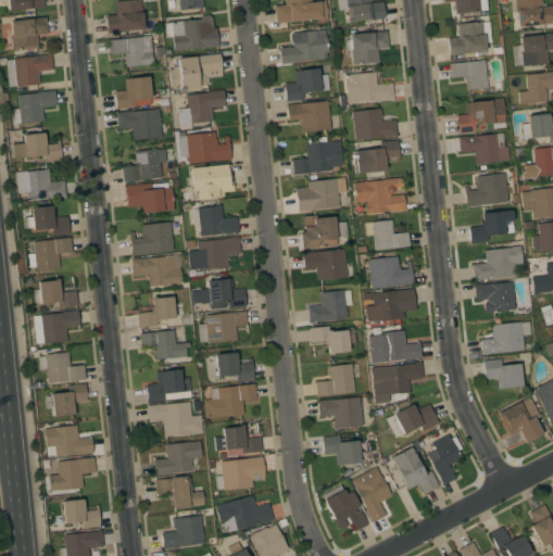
[(10,11),(9,0),(1,1),(0,0),(45,0),(46,7),(10,11)]
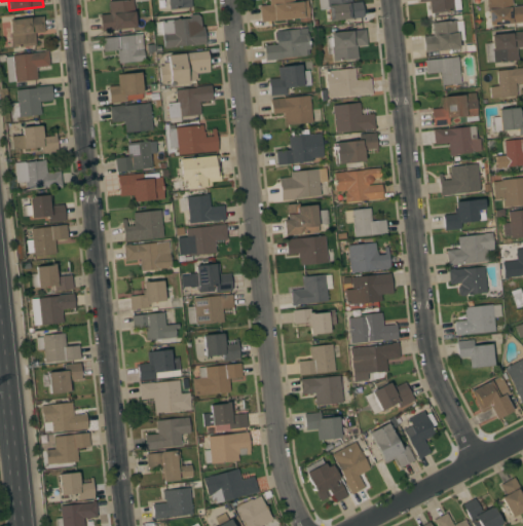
[(118,29),(103,31),(102,14),(112,13),(111,1),(123,0),(136,0),(138,27),(118,29)]
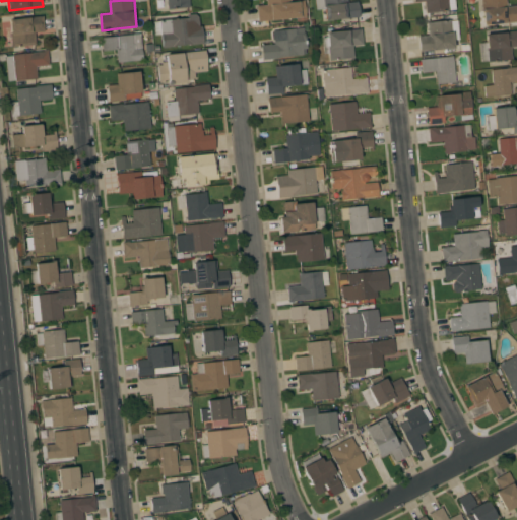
[(190,0),(192,7),(170,9),(170,8),(160,9),(158,0),(190,0)]
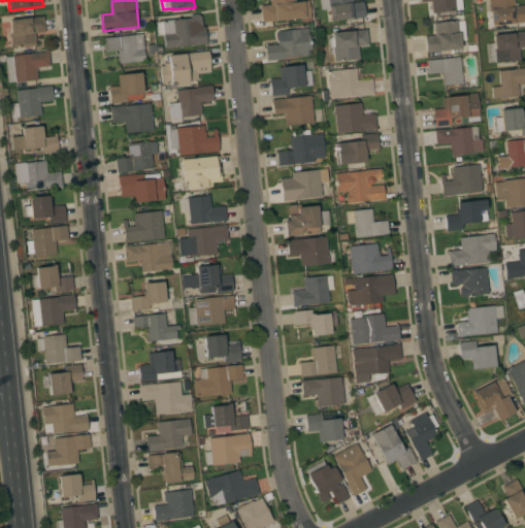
[(263,6),(273,5),(272,0),(297,0),(298,2),(310,1),(313,17),(303,18),(303,17),(265,22),(263,6)]
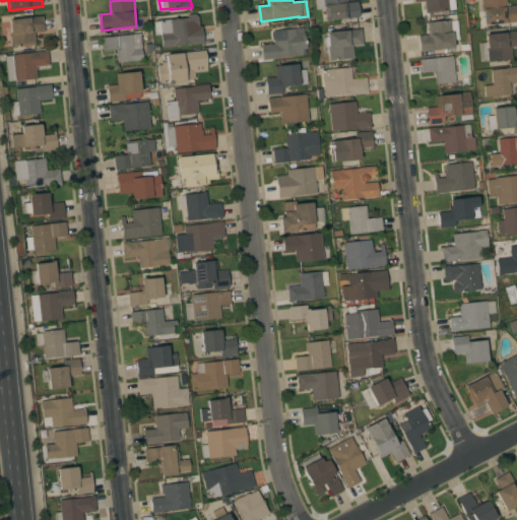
[(318,0),(348,0),(349,2),(360,1),(361,17),(327,20),(326,8),(319,8),(318,0)]
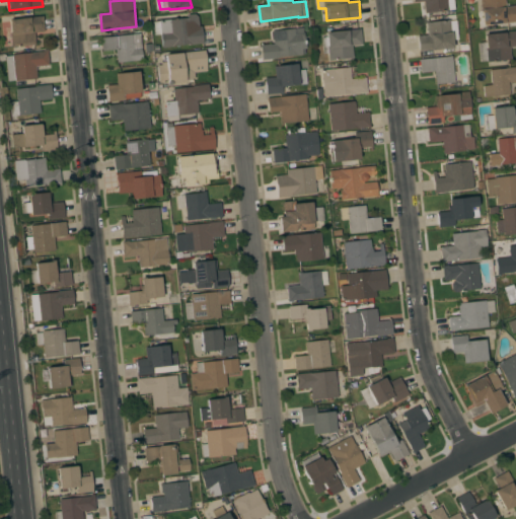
[(427,13),(426,1),(416,2),(415,0),(449,0),(451,10),(427,13)]
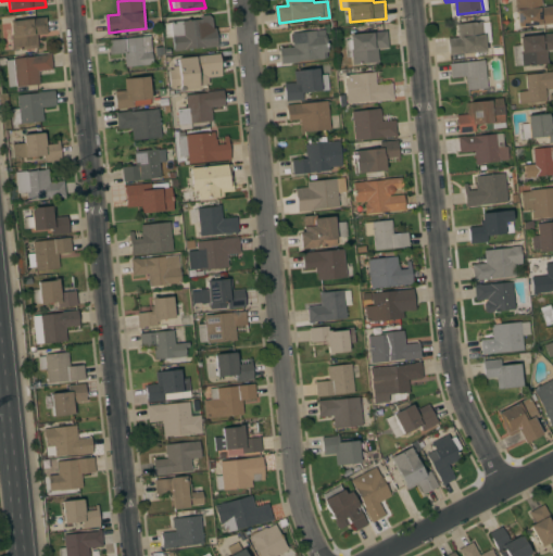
[(542,0),(544,8),(552,7),(552,23),(520,27),(517,0),(542,0)]
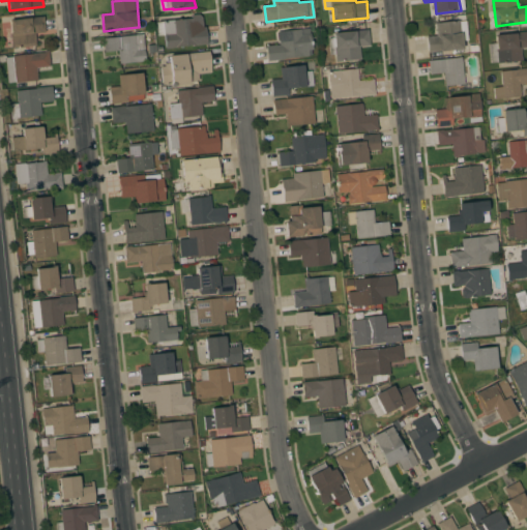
[(197,46),(197,45),(180,47),(180,48),(168,49),(167,35),(159,36),(158,23),(165,22),(165,21),(194,18),(194,15),(201,13),(204,17),(205,27),(208,27),(209,43),(197,46)]
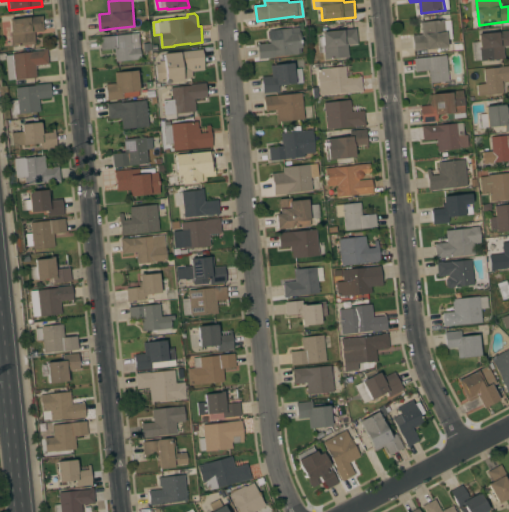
[(13,47),(10,19),(43,16),(45,31),(35,32),(37,44),(13,47)]
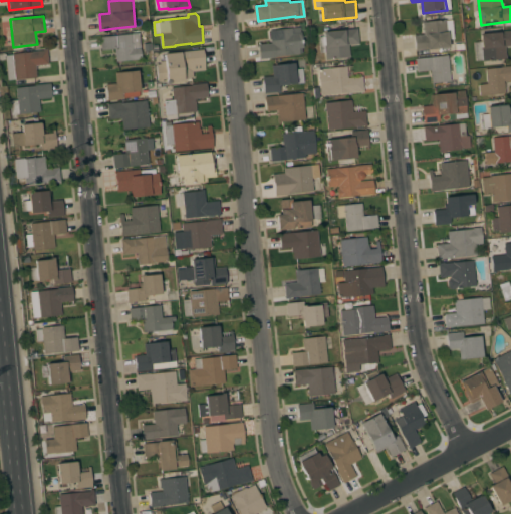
[(416,35),(425,34),(424,22),(448,20),(448,24),(453,23),(454,34),(450,34),(451,47),(432,49),(432,50),(417,51),(416,35)]
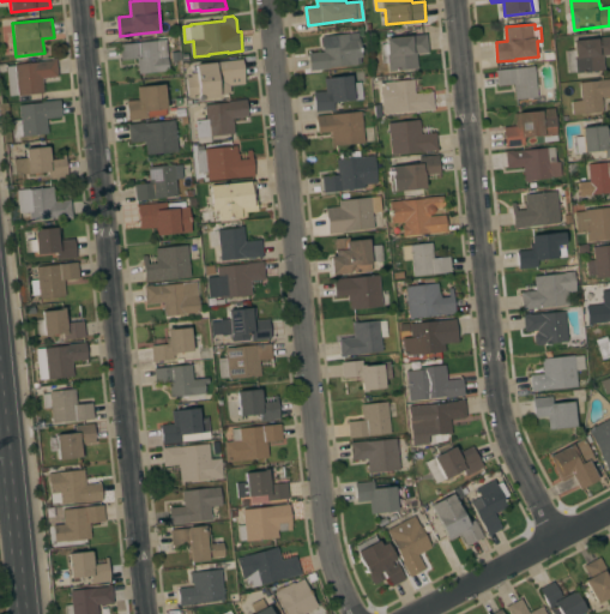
[(351,40),(363,40),(364,58),(358,58),(360,64),(331,67),(332,68),(313,71),(310,54),(326,52),(325,36),(351,34),(351,40)]
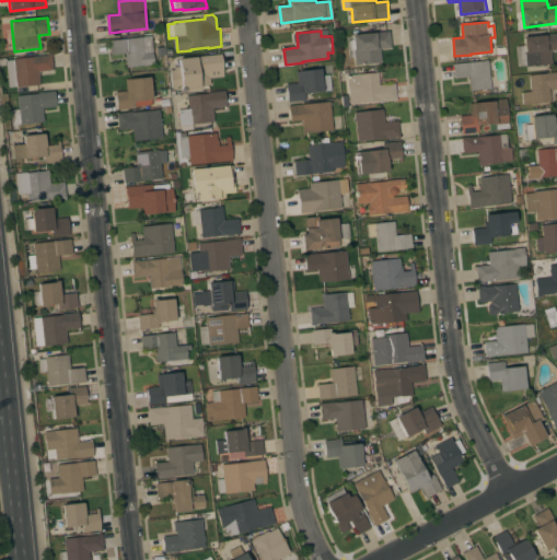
[(382,49),(383,62),(357,66),(354,35),(391,32),(393,48),(382,49)]
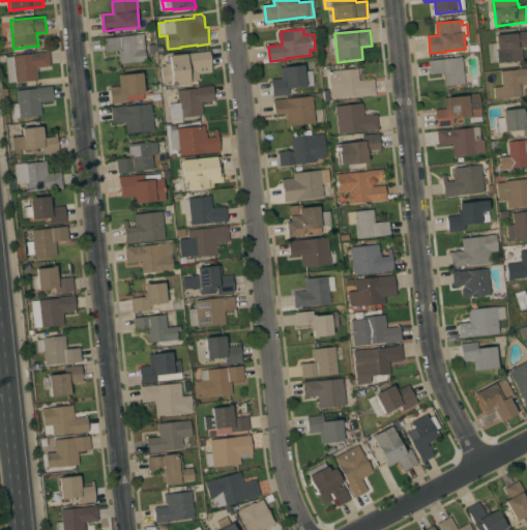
[(526,48),(523,48),(524,60),(493,63),(491,43),(497,43),(497,35),(526,31),(526,48)]
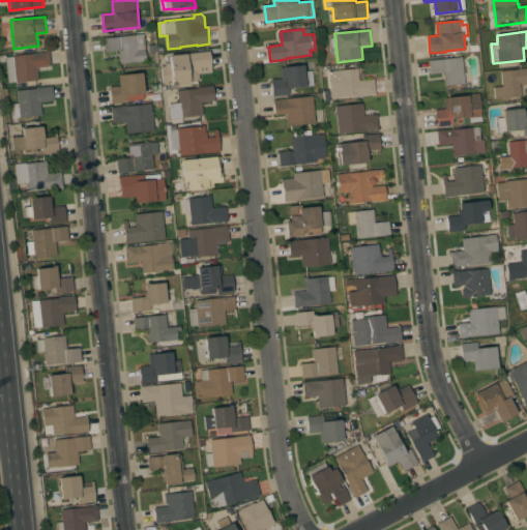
[(122,64),(120,51),(107,52),(105,38),(145,34),(148,61),(122,64)]
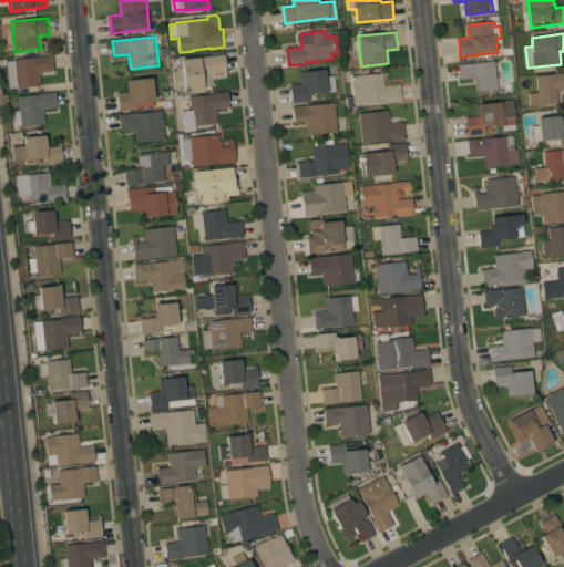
[(55,71),(41,72),(42,85),(9,89),(7,61),(16,61),(16,60),(50,57),(50,55),(54,55),(55,71)]
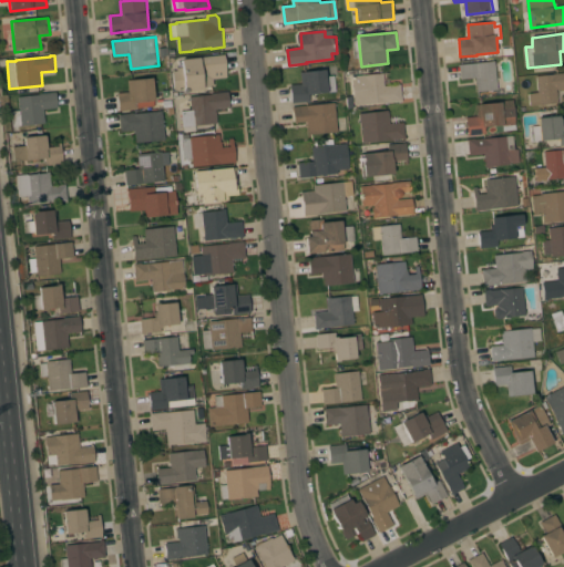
[(228,78),(214,79),(215,86),(204,88),(204,91),(186,92),(186,89),(176,90),(174,71),(178,71),(178,69),(183,69),(183,59),(226,55),(228,78)]
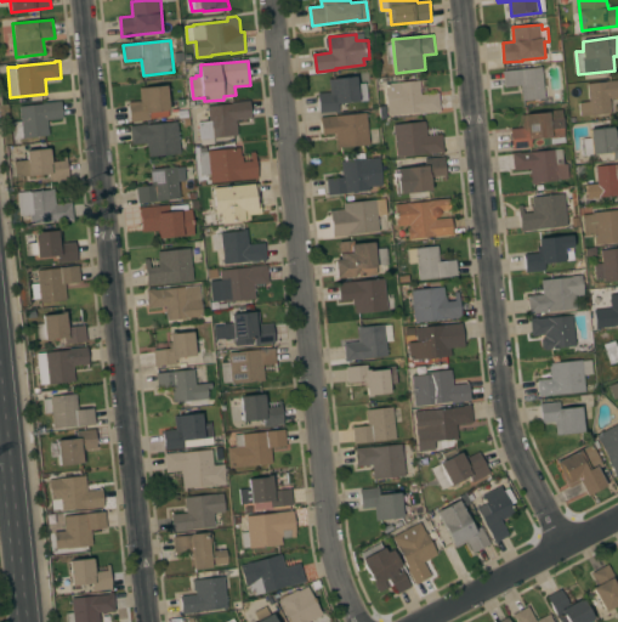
[(546,99),(525,101),(522,85),(506,86),(504,72),(543,67),(546,99)]
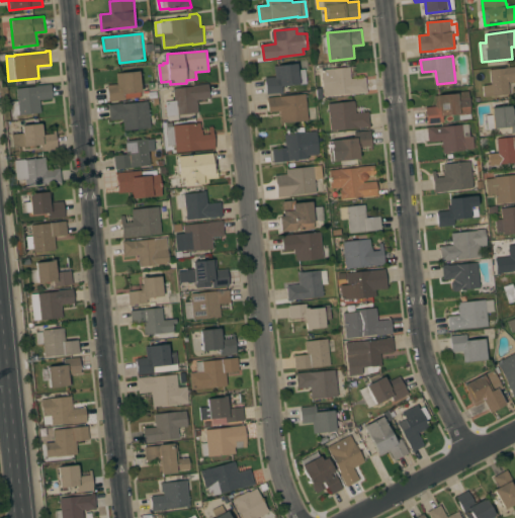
[(268,94),(266,78),(277,77),(276,66),(297,64),(297,61),(310,60),(311,70),(307,70),(309,84),(283,86),(284,93),(268,94)]
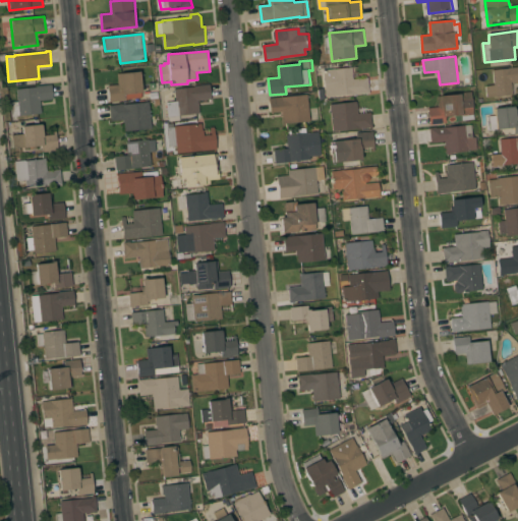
[(357,67),(358,77),(354,77),(354,79),(368,78),(370,94),(365,94),(365,93),(327,97),(324,70),(357,67)]
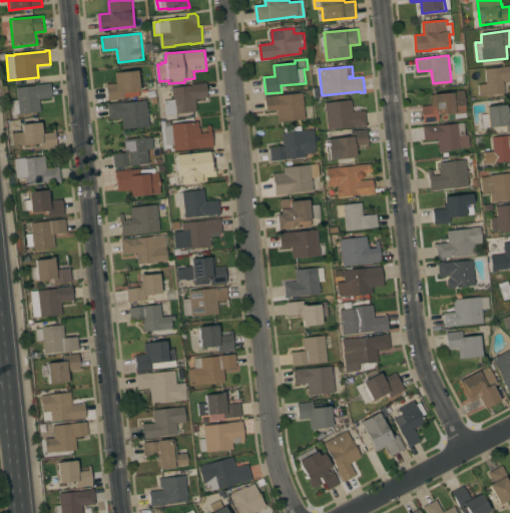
[(487,84),(486,69),(502,67),(509,66),(509,80),(505,81),(506,93),(480,95),(479,85),(487,84)]
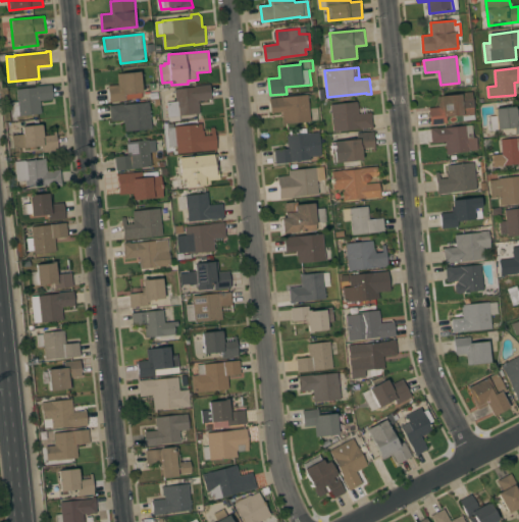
[(109,86),(120,85),(119,73),(142,71),(144,98),(126,100),(126,101),(111,102),(109,86)]
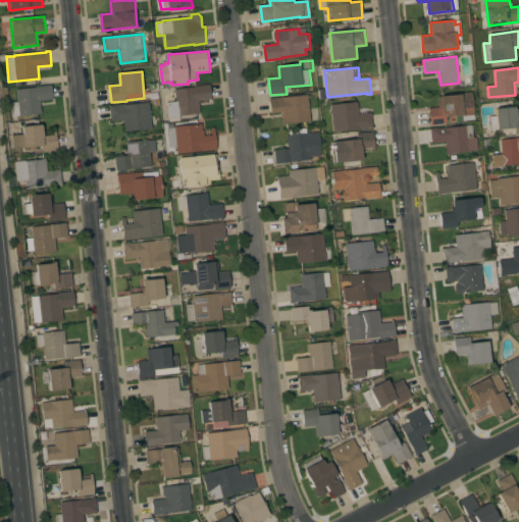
[(41,101),(42,113),(12,116),(10,103),(18,102),(17,90),(38,88),(37,87),(53,85),(54,100),(41,101)]
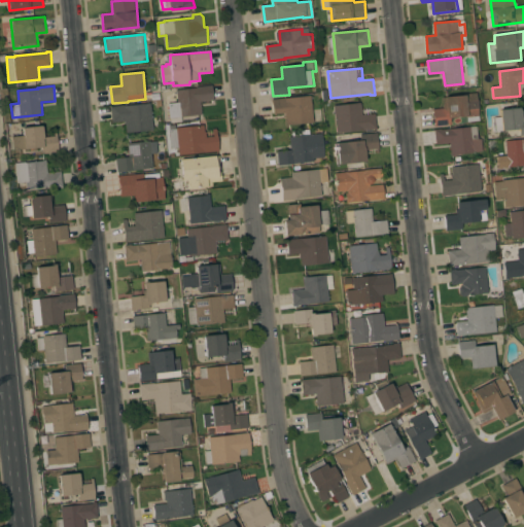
[(198,89),(198,86),(213,85),(215,100),(202,101),(203,114),(183,116),(183,121),(172,123),(172,117),(171,117),(170,104),(179,103),(178,91),(198,89)]
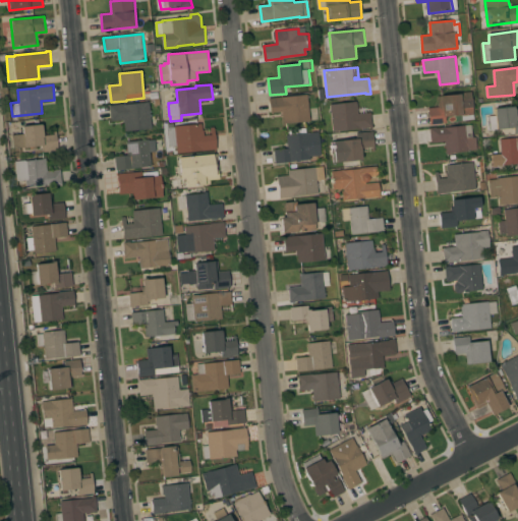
[(430,125),(428,108),(440,107),(439,97),(461,95),(461,93),(472,92),(475,120),(463,122),(462,115),(446,116),(447,123),(430,125)]
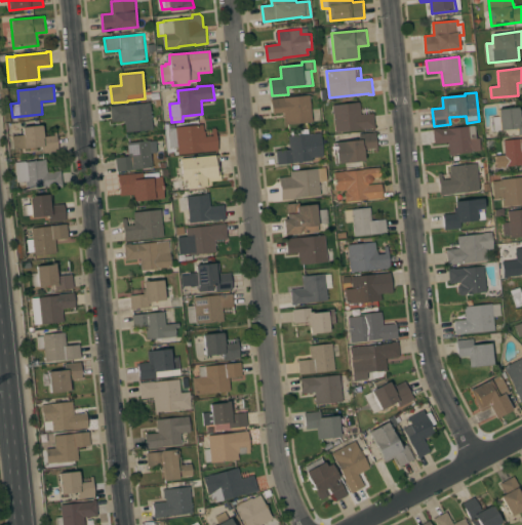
[(314,122),(287,125),(286,118),(285,113),(274,114),(272,99),(311,95),(314,122)]
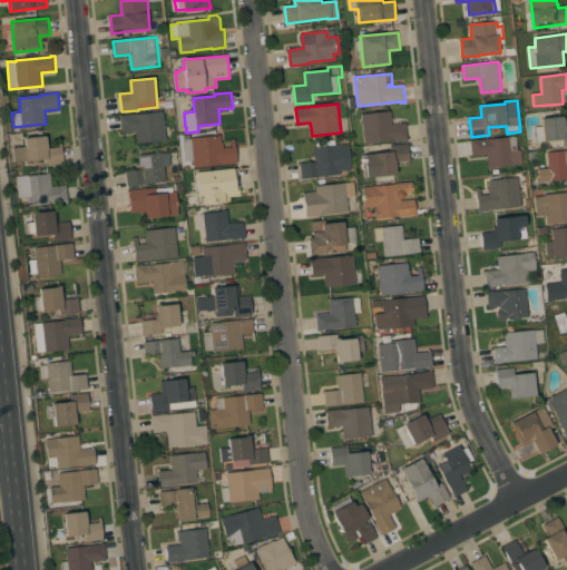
[(168,140),(138,144),(137,131),(123,133),(121,115),(137,114),(137,115),(165,111),(168,140)]
